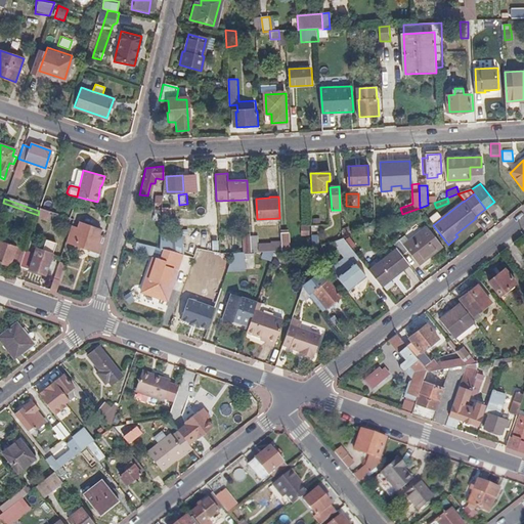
[(494,202),(485,209),(489,213),(498,206),(494,202)]
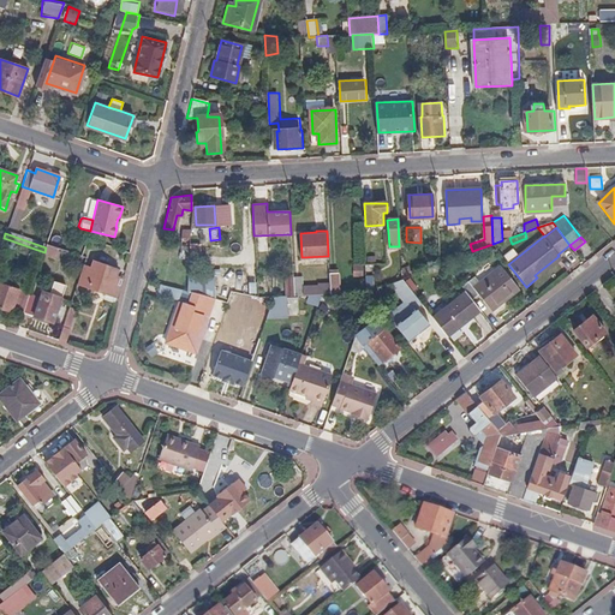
[(57,251),(46,248),(45,252),(42,257),(53,261),(57,251)]
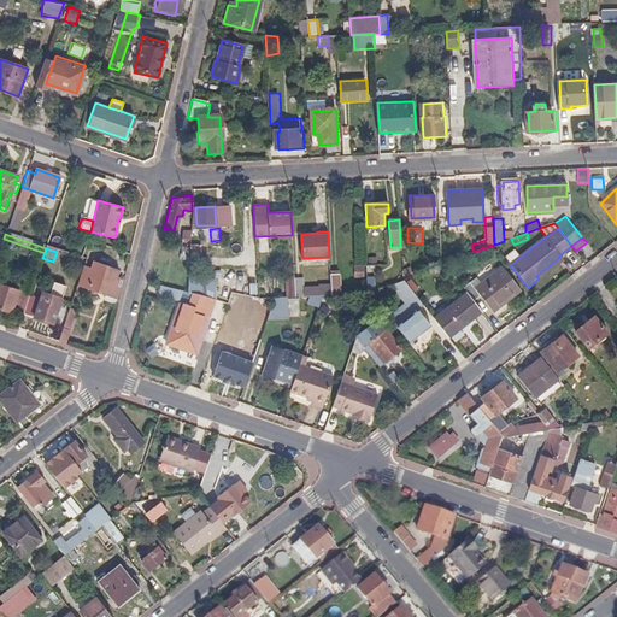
[(28,253),(23,266),(31,269),(36,257),(28,253)]
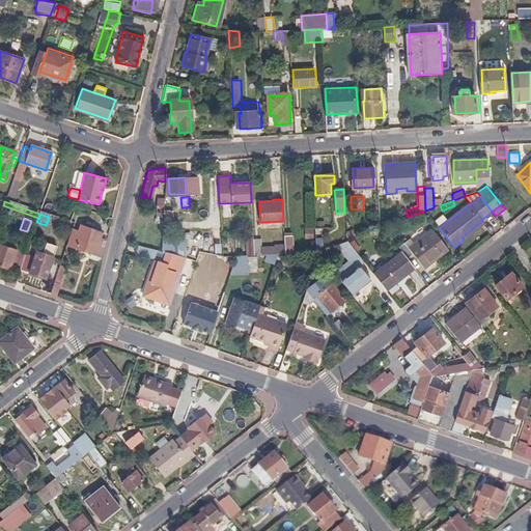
[(82,233),(72,230),(65,247),(99,259),(105,242),(99,240),(101,234),(83,228),(82,233)]
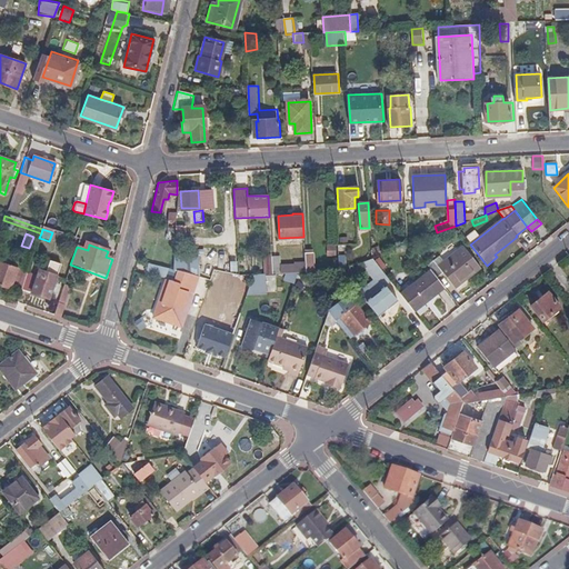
[(370,251),(371,258),(380,255),(378,248),(370,251)]
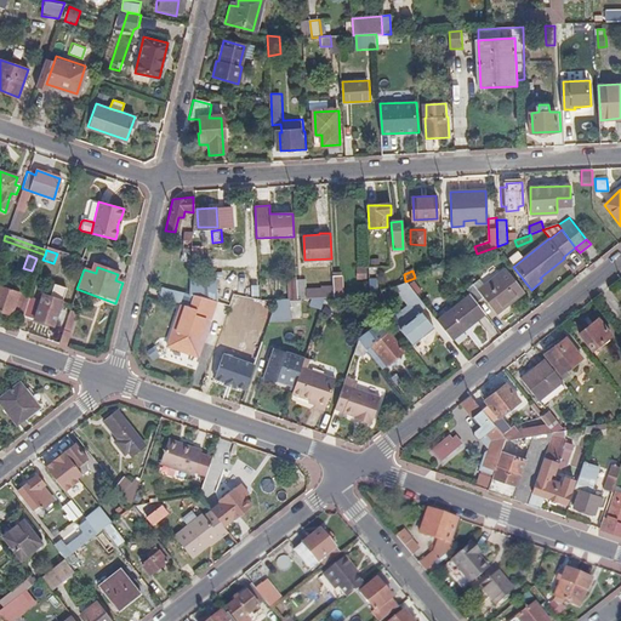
[(472,285),(466,290),(469,296),(476,303),(483,298),(495,315),(523,294),(505,271),(477,292),(472,285)]
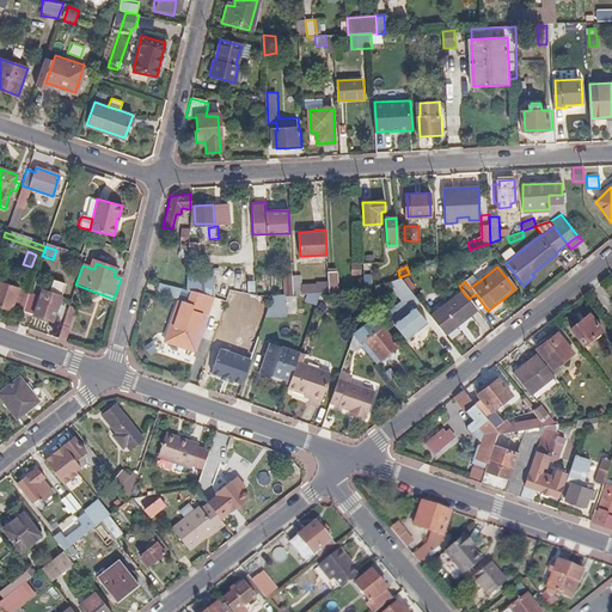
[(201,286),(201,293),(214,295),(213,281),(213,275),(188,269),(187,282),(201,286)]
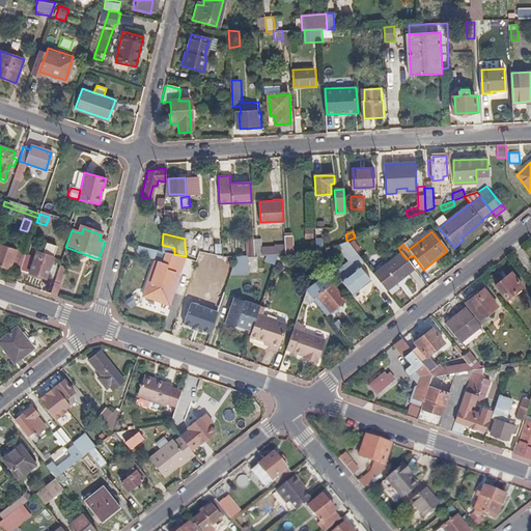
[(253,240),(252,235),(247,235),(248,249),(245,249),(245,255),(253,255),(253,240)]
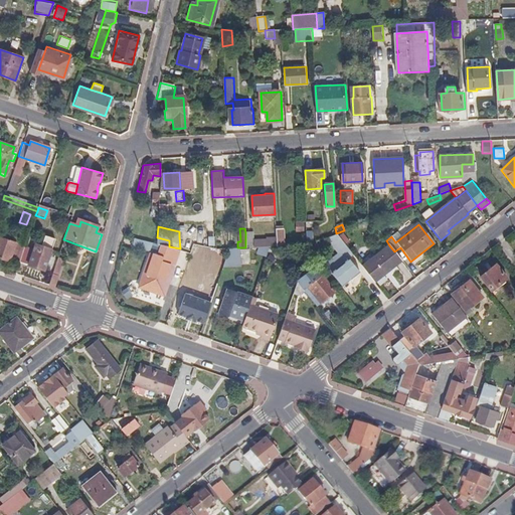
[(278,245),(284,245),(283,228),(276,228),(276,235),(276,245),(278,245)]
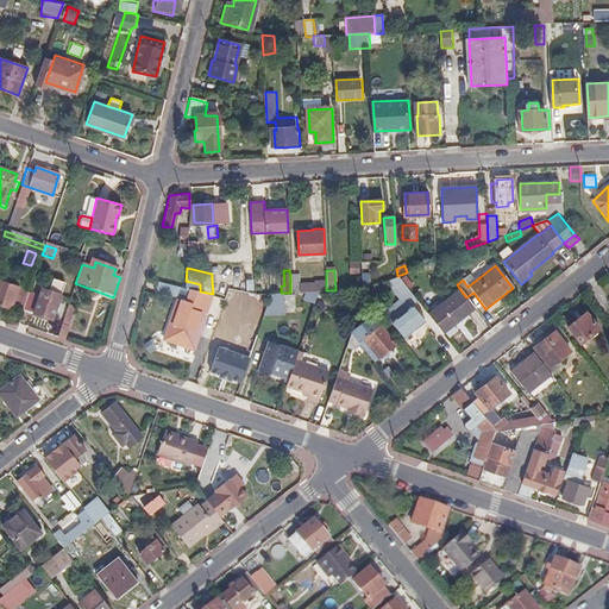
[(30,290),(24,308),(52,316),(66,276),(55,274),(49,288),(43,286),(41,292),(31,289),(30,290)]
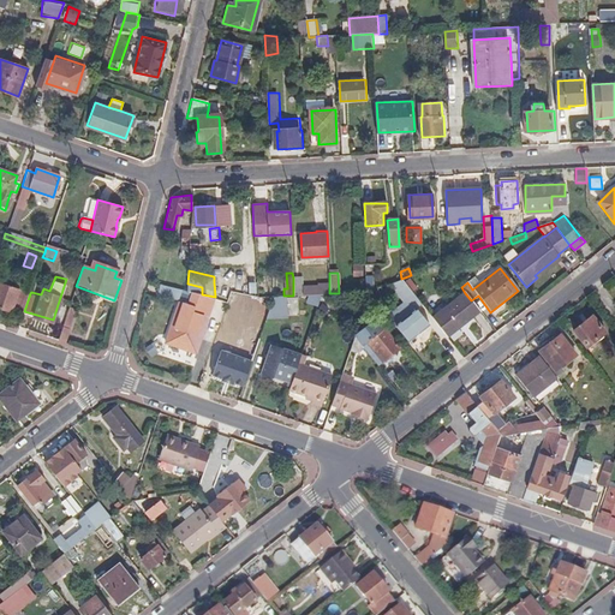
[(322,294),(329,293),(329,281),(321,282),(321,285),(305,286),(303,286),(303,276),(293,278),(293,296),(298,296),(306,294),(309,294),(322,294)]
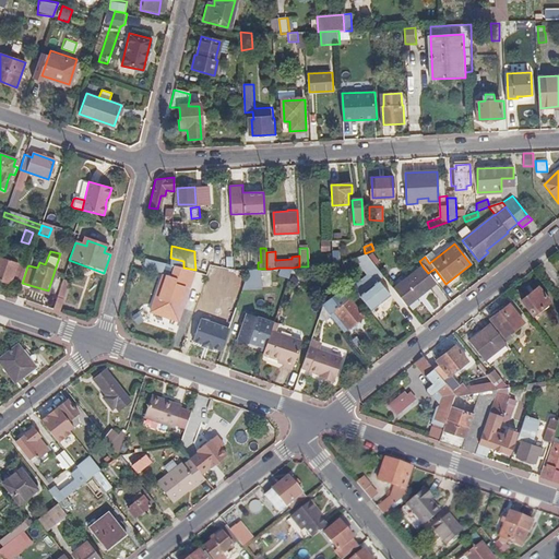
[(367,257),(365,253),(354,257),(366,273),(353,285),(371,309),(390,295),(381,285),(387,282),(375,266),(367,257)]
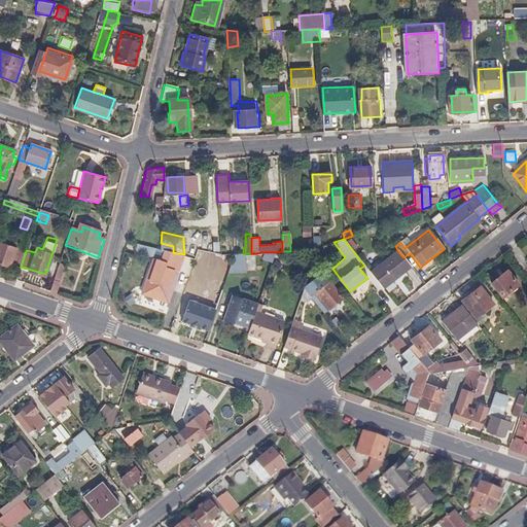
[(351,239),(346,242),(353,251),(358,247),(351,239)]
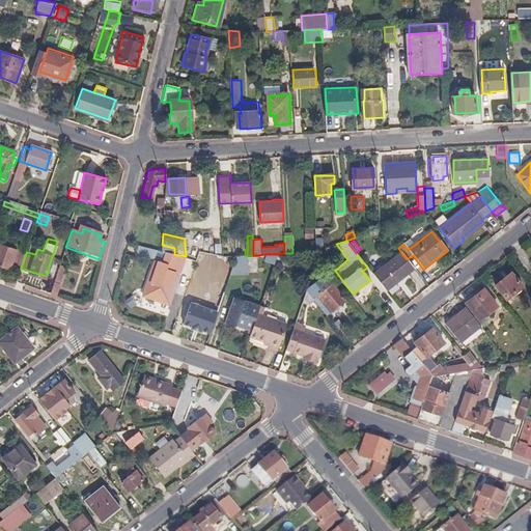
[(0,264),(20,272),(21,269),(26,253),(0,244),(0,264)]
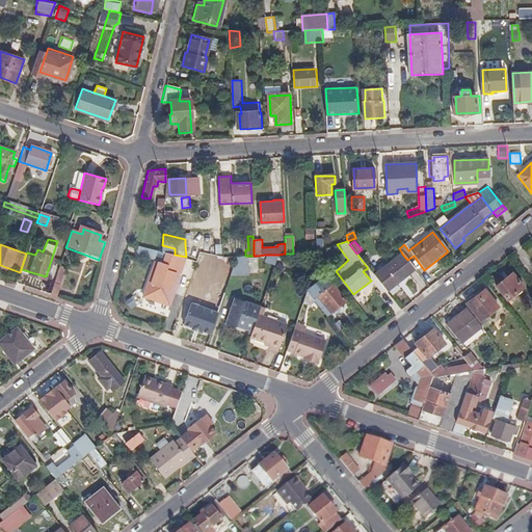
[(162,250),(138,244),(135,254),(155,260),(144,296),(170,304),(186,257),(175,255),(162,250)]
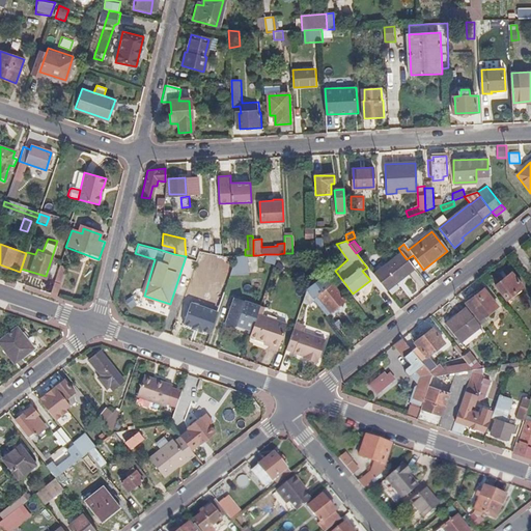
[(162,245),(162,250),(174,254),(174,248),(162,245)]
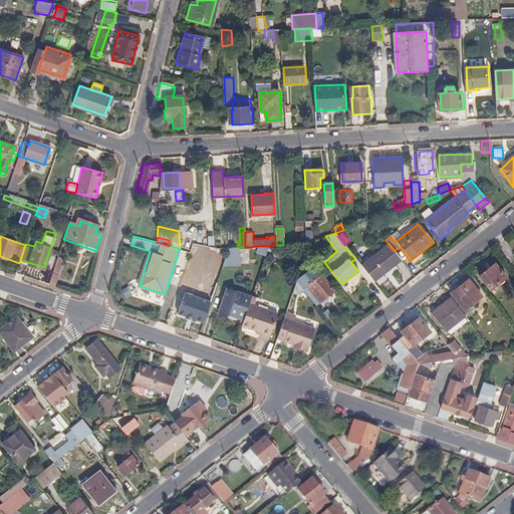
[(318,239),(306,244),(310,249),(320,245),(318,239)]
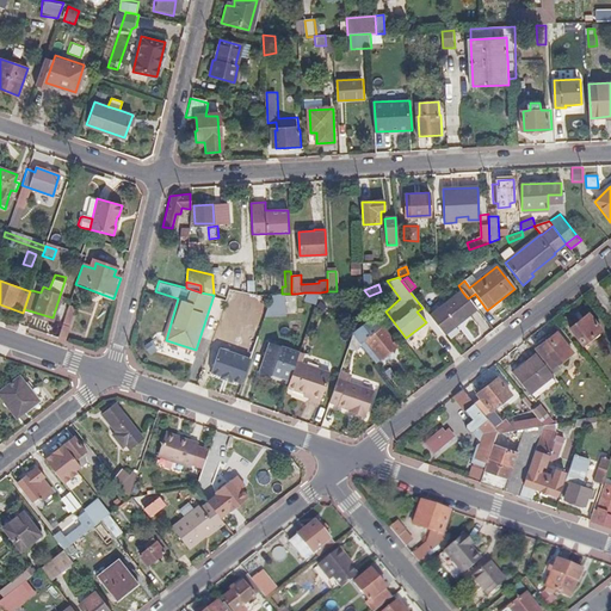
[(320,292),(335,313),(343,308),(329,291),(320,292)]
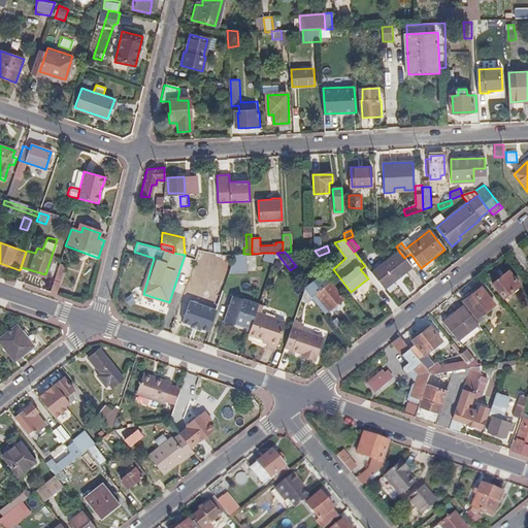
[(385,290),(413,268),(404,258),(399,252),(371,274),(385,290)]
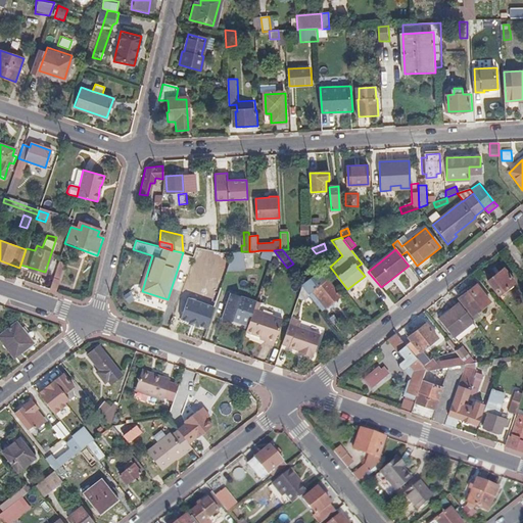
[(263,283),(274,250),(263,250),(256,268),(258,269),(254,280),(263,283)]
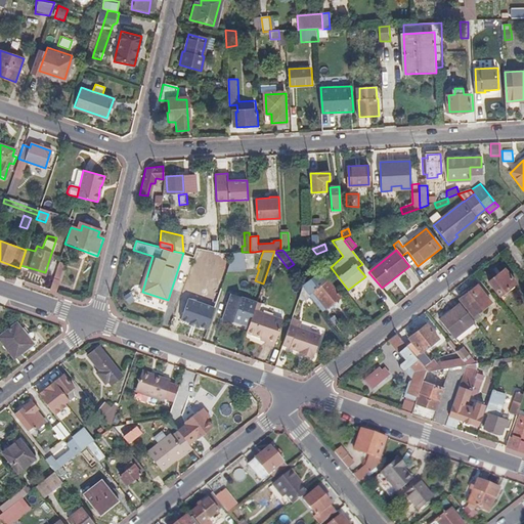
[(250,252),(242,252),(232,253),(226,270),(255,269),(254,252),(250,252)]
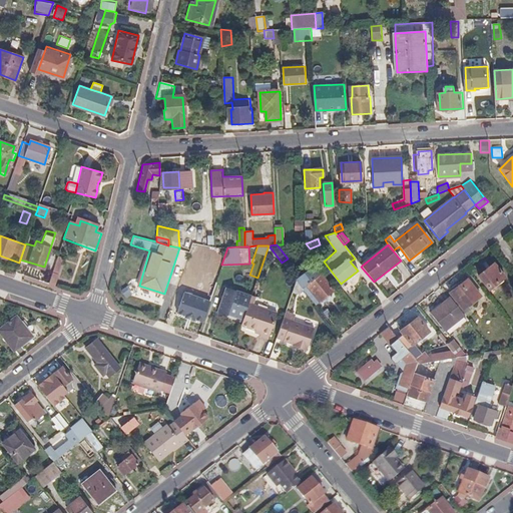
[(270,250),(266,257),(270,260),(274,253),(270,250)]
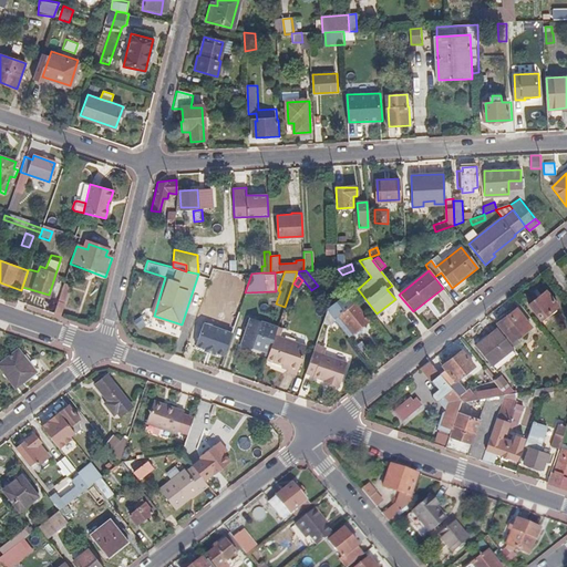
[(63,285),(53,313),(60,315),(70,287),(63,285)]
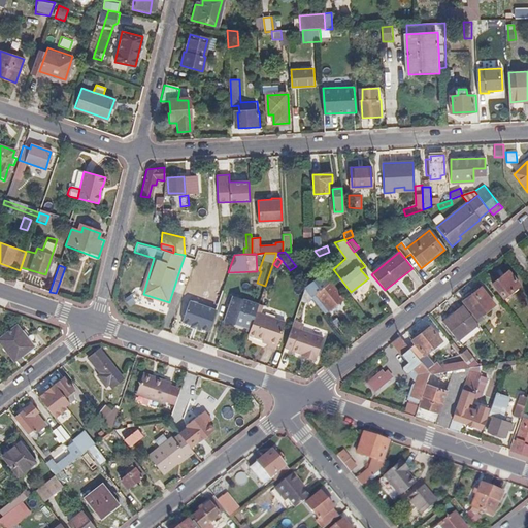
[(502,297),(519,284),(507,270),(491,283),(502,297)]
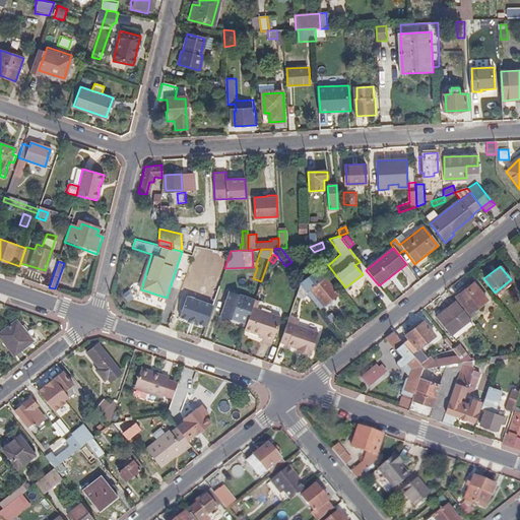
[(307,293),(319,308),(337,294),(324,276),(305,290),(307,293)]
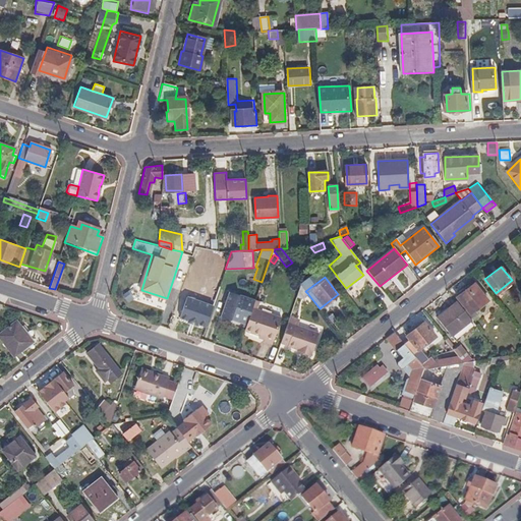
[(474,283),(455,297),(459,302),(466,312),(476,303),(478,305),(486,298),(474,283)]
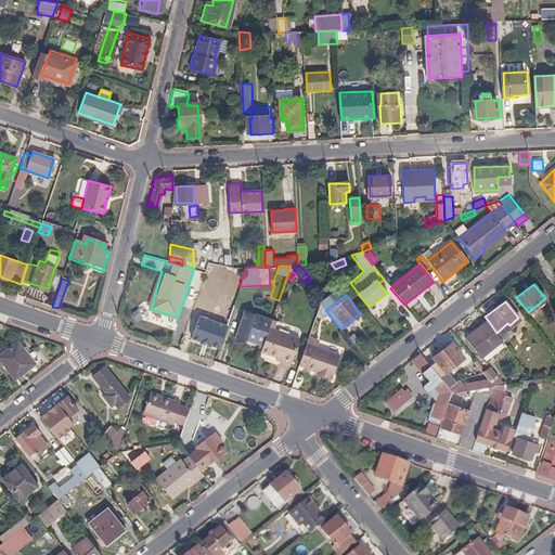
[(325,310),(320,304),(315,315),(323,317),(327,312),(325,310)]
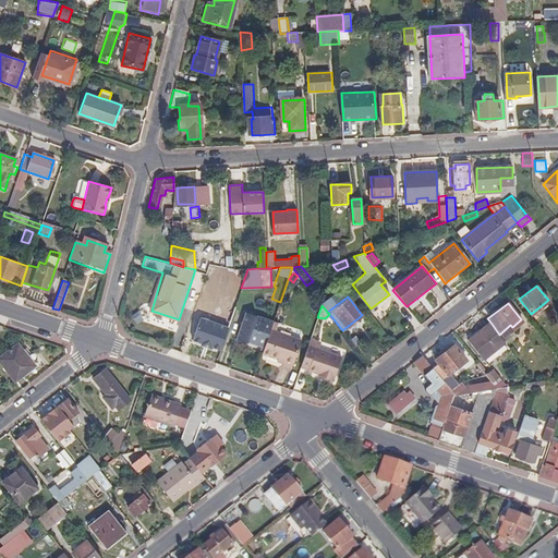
[(270,329),(273,324),(245,315),(235,342),(246,347),(247,343),(264,349),(270,329)]
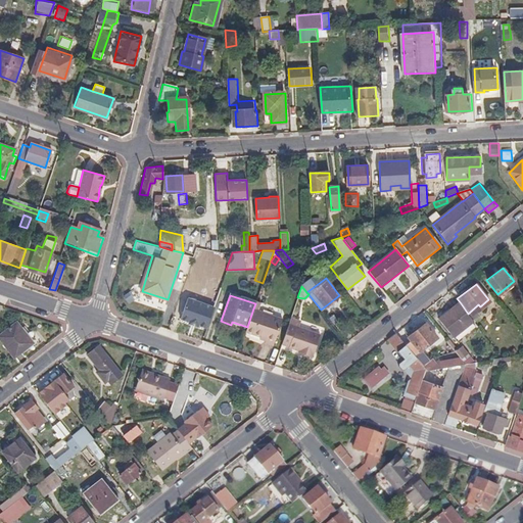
[(214,305),(187,296),(180,317),(188,320),(188,322),(197,325),(198,324),(206,327),(214,305)]
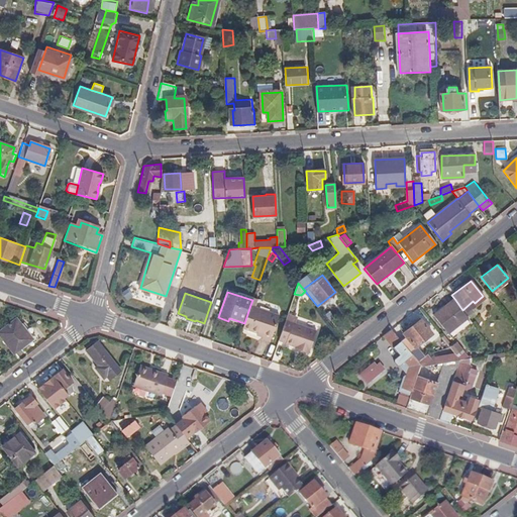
[(462,310),(455,300),(434,316),(448,333),(469,317),(462,310)]
